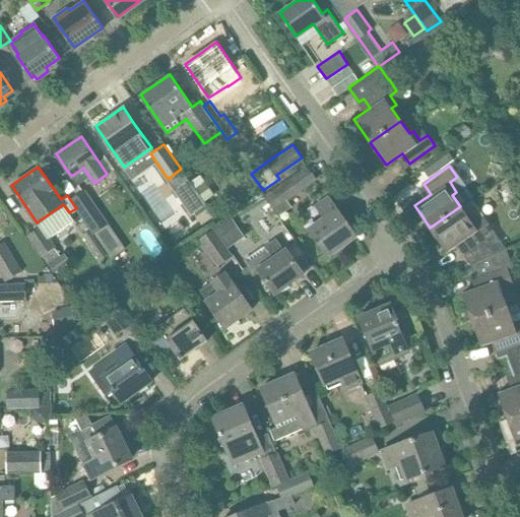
[(277,188),(265,197),(277,214),(290,205),(285,198),(299,189),(315,178),(308,167),(295,177),(291,179),(283,185),(277,188)]
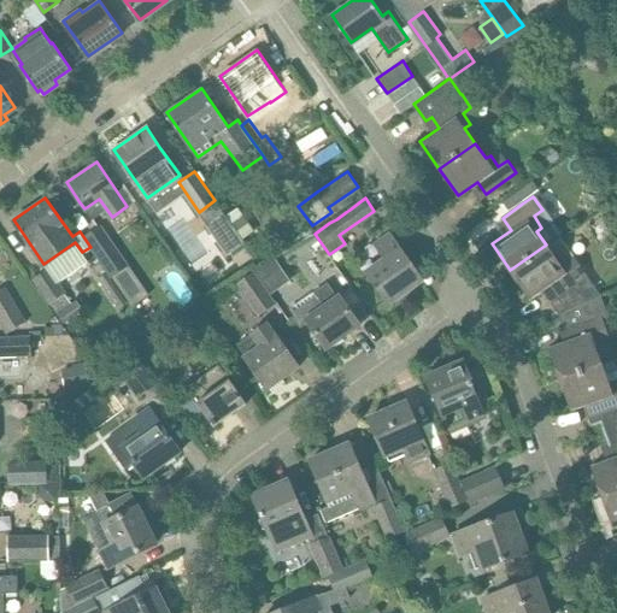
[(104,205),(93,212),(101,223),(111,216),(104,205)]
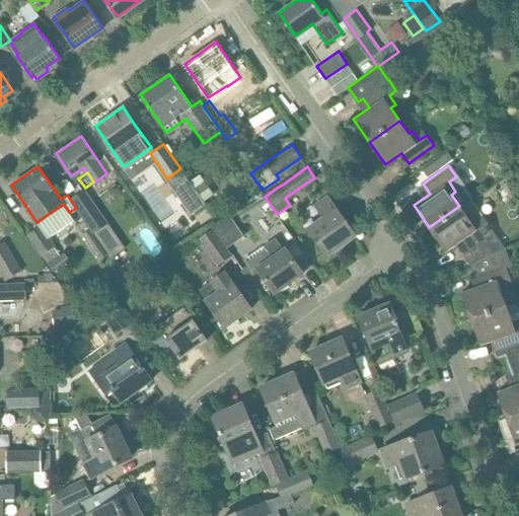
[(191,213),(206,203),(190,179),(174,191),(191,213)]
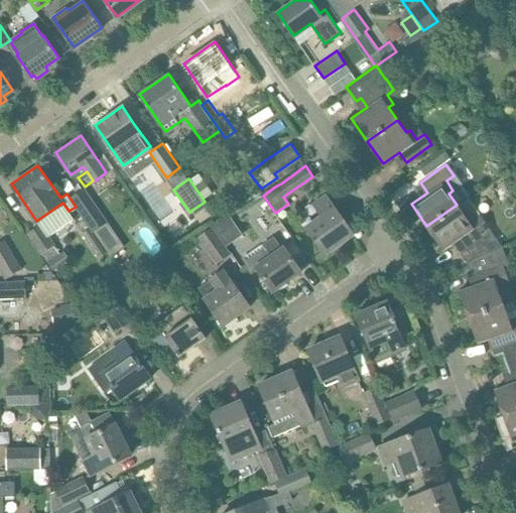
[(68,193),(67,194),(76,207),(76,206),(85,218),(98,209),(84,187),(71,197),(68,193)]
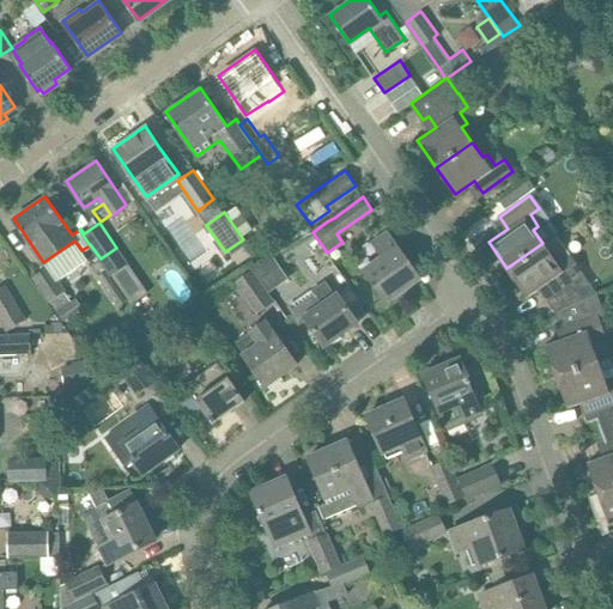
[(387,230),(372,241),(386,260),(366,273),(386,300),(419,276),(387,230)]
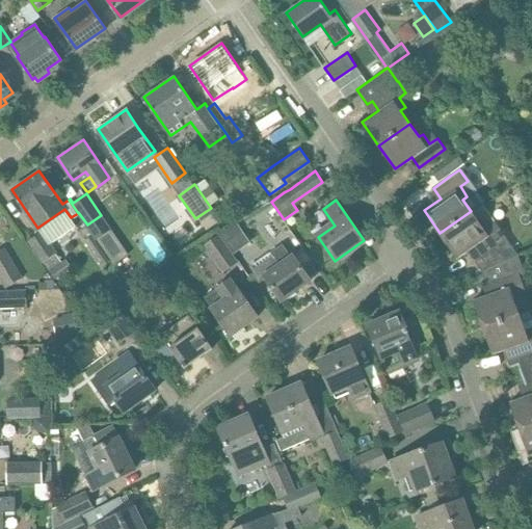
[(482,227),(471,211),(440,233),(457,257),(468,249),(475,261),(481,257),(487,265),(483,268),(484,268),(519,253),(500,226),(491,231),(486,223),(482,227)]
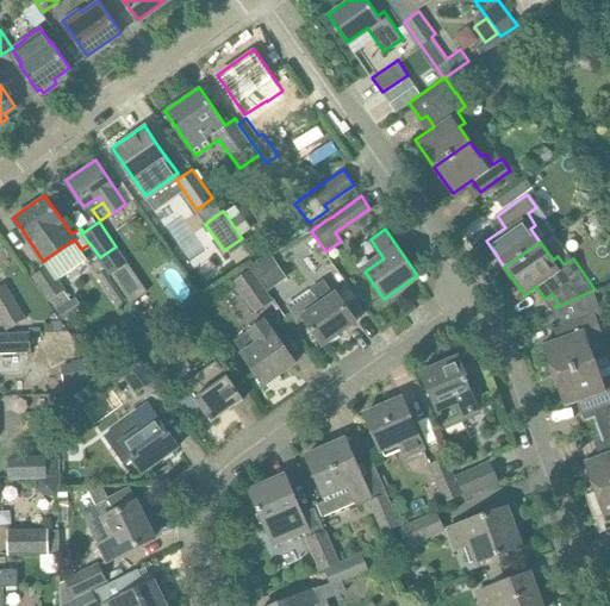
[(253,264),(253,266),(260,275),(278,261),(271,250),(253,264)]
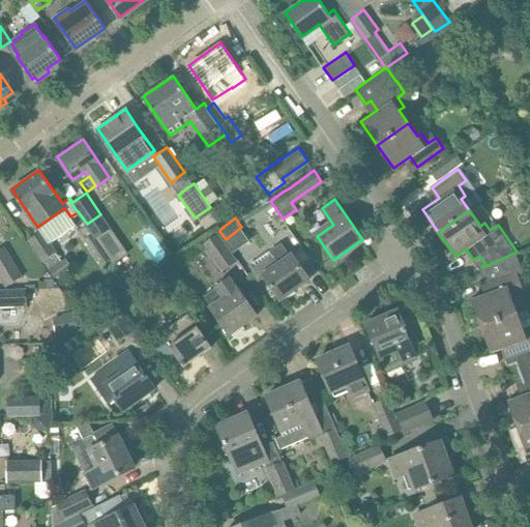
[(61,259),(55,251),(56,251),(41,229),(28,238),(42,260),(49,268),(61,259)]
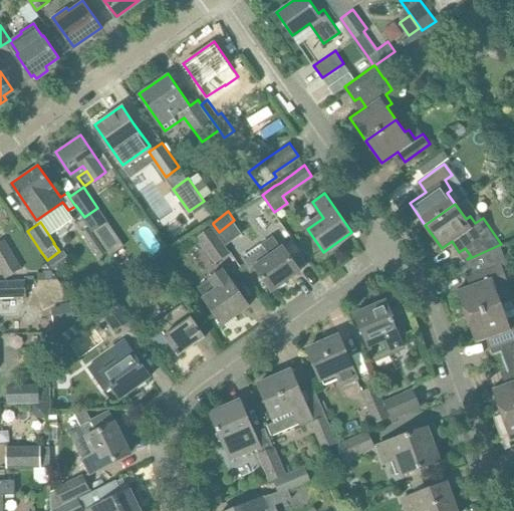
[(99,255),(106,250),(89,226),(83,231),(99,255)]
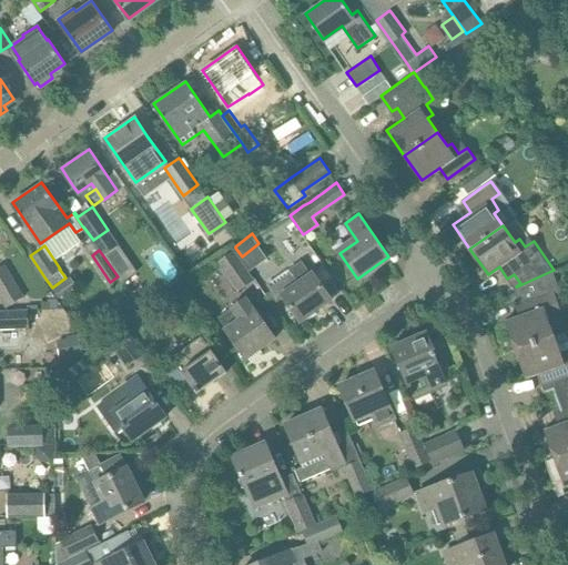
[(220,262),(221,264),(237,289),(252,278),(234,252),(220,262)]
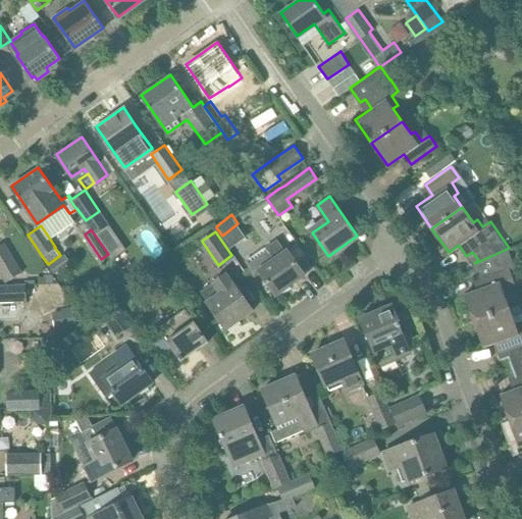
[(276,235),(245,257),(256,273),(260,270),(276,293),(304,273),(286,249),(285,250),(276,235)]
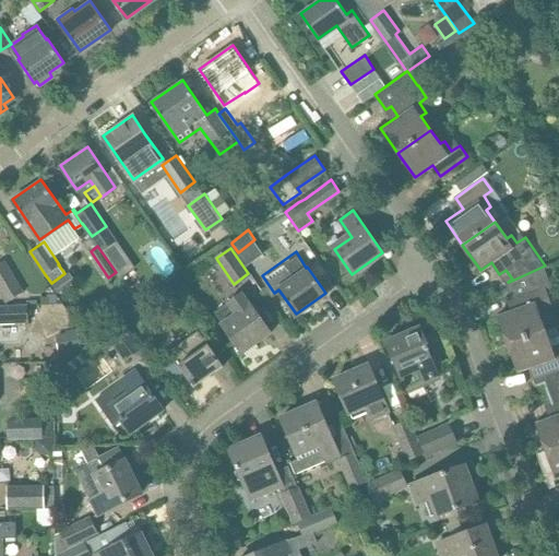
[(25,288),(4,259),(0,261),(0,285),(10,299),(25,288)]
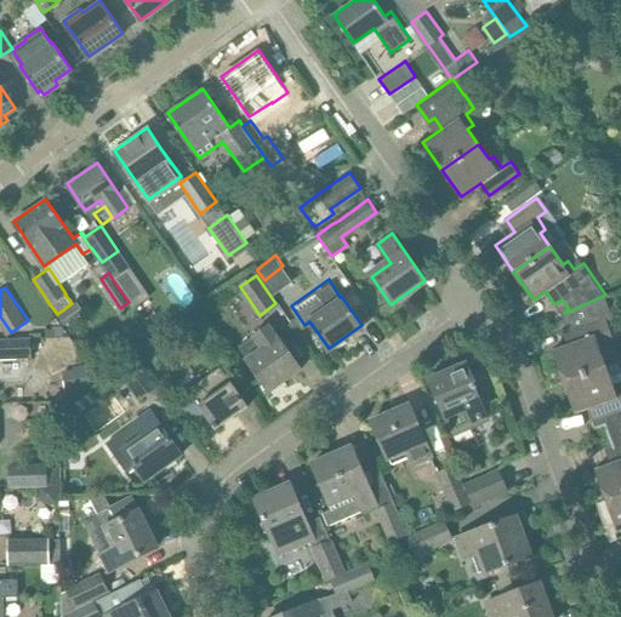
[(552,348),(563,380),(605,364),(599,347),(604,346),(599,332),(610,330),(604,314),(611,312),(605,295),(565,313),(574,341),(552,348)]
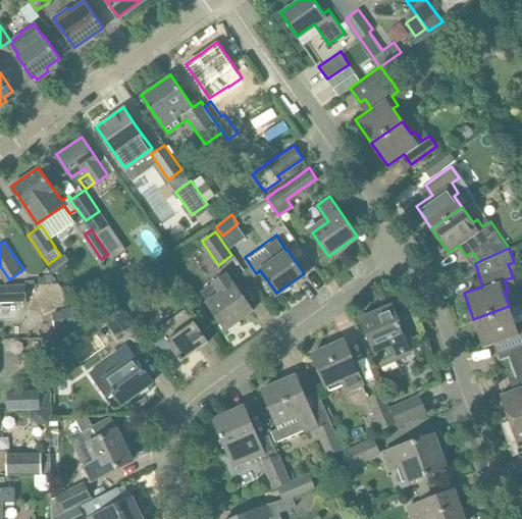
[(49,265),(53,272),(70,260),(65,254),(49,265)]
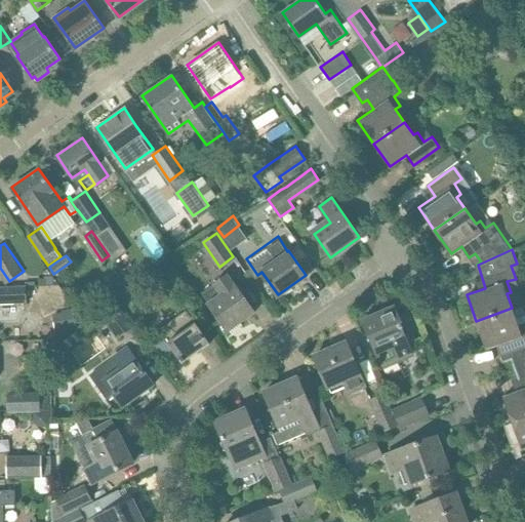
[(254,311),(228,273),(202,291),(210,304),(209,304),(227,329),(254,311)]
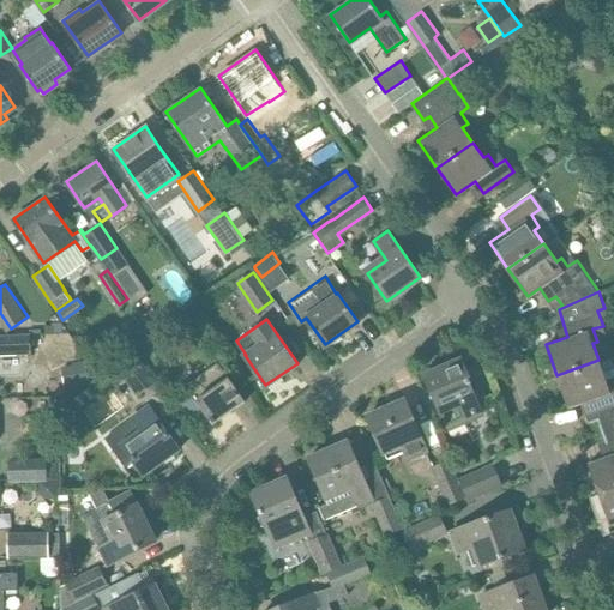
[(0,352),(20,354),(31,354),(31,334),(0,333),(0,352)]
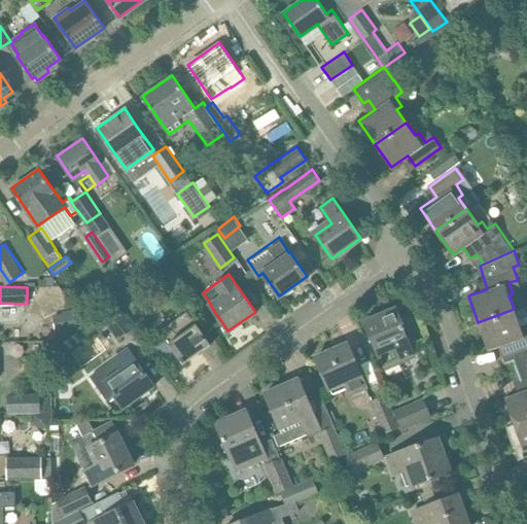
[(83,326),(96,317),(88,306),(78,313),(84,319),(80,322),(83,326)]
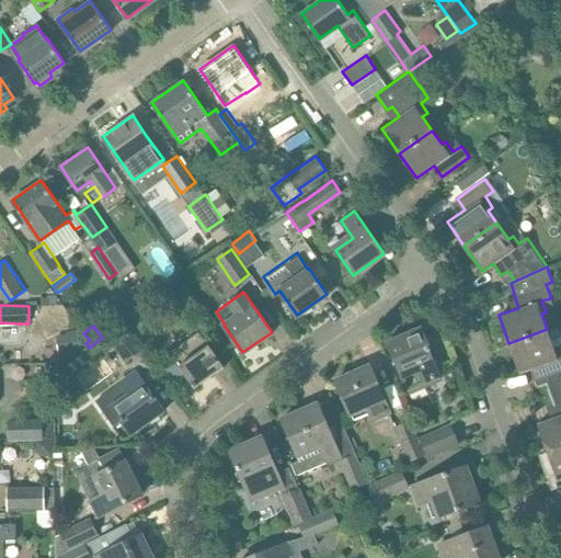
[(140,349),(124,326),(110,337),(126,359),(140,349)]
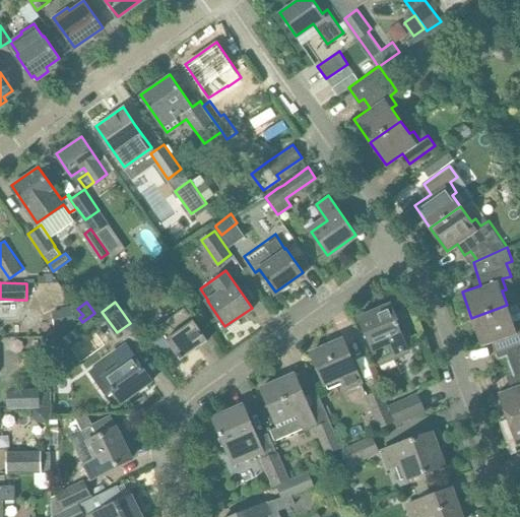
[(519,312),(516,302),(507,305),(471,318),(481,344),(493,340),(499,356),(500,354),(499,352),(509,348),(513,359),(519,356),(519,328),(517,321),(519,319),(519,312)]
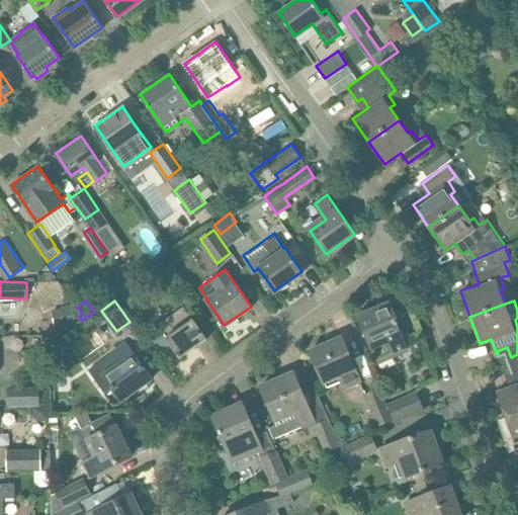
[(360,309),(362,313),(358,315),(377,360),(407,348),(401,333),(404,332),(399,320),(398,321),(390,302),(371,309),(369,306),(360,309)]
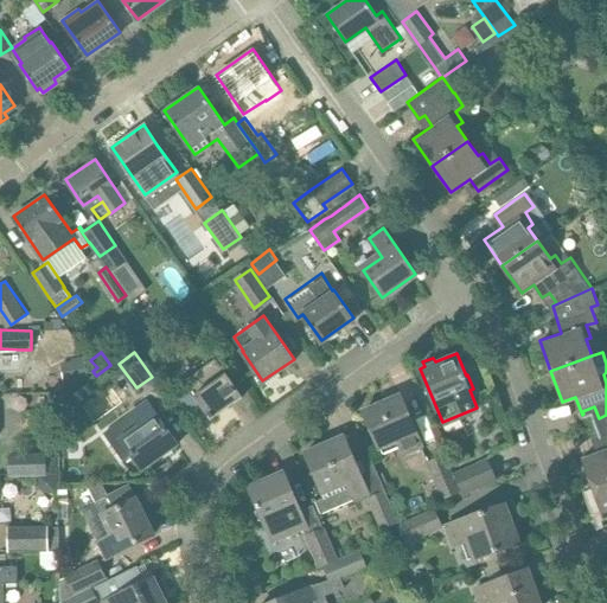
[(71,360),(61,361),(63,383),(89,378),(84,354),(71,357),(71,360)]
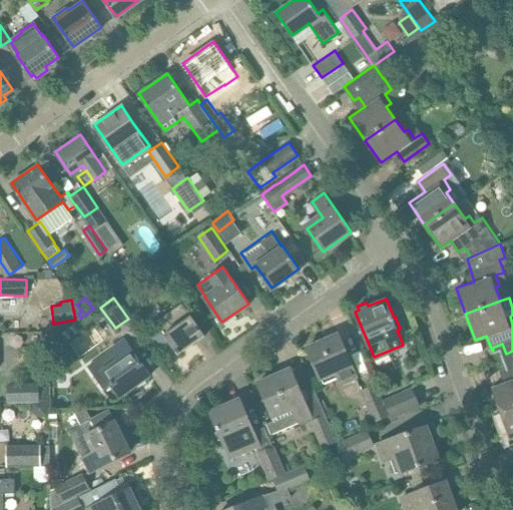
[(177,354),(204,334),(182,302),(154,322),(177,354)]
